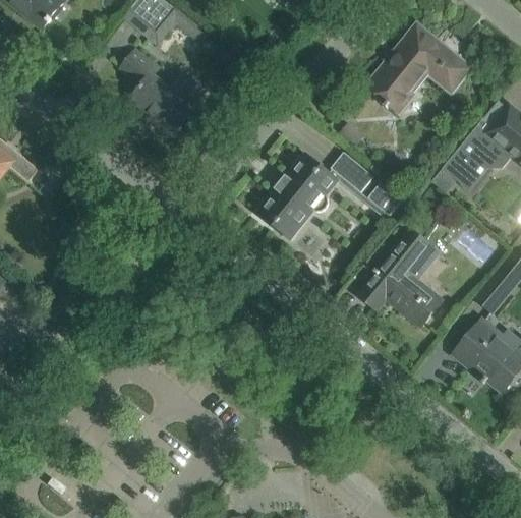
[(7,0),(42,27),(55,11),(64,0),(7,0)]
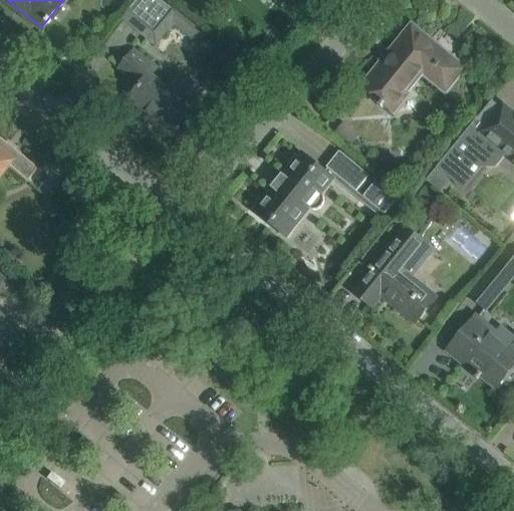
[(134,0),(120,16),(156,43),(174,21),(203,45),(209,37),(163,0),(134,0)]
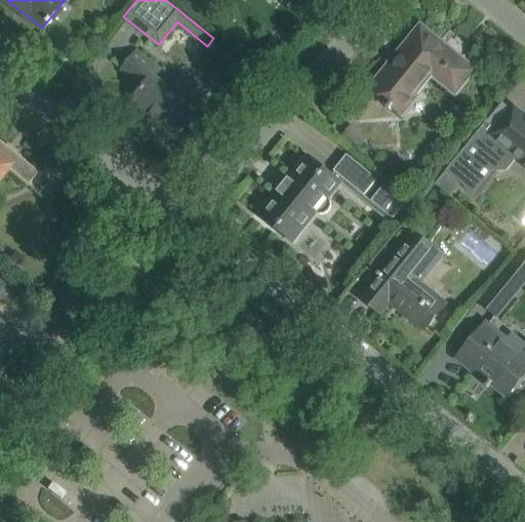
[(370,85),(385,97),(384,99),(389,104),(388,106),(390,108),(391,107),(401,114),(416,94),(413,91),(429,71),(454,92),(474,68),(420,24),(370,85)]
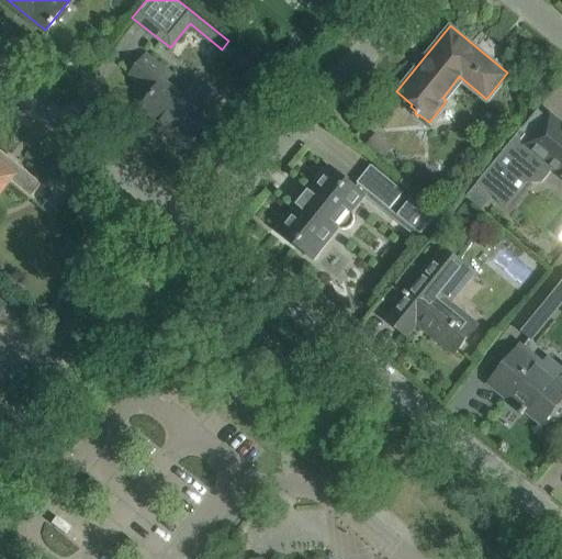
[(220,96),(202,82),(199,79),(184,98),(164,80),(170,73),(146,53),(131,71),(144,82),(142,86),(152,93),(143,104),(173,130),(170,133),(187,145),(192,140),(194,141),(198,137),(195,135),(210,116),(205,113),(220,96)]
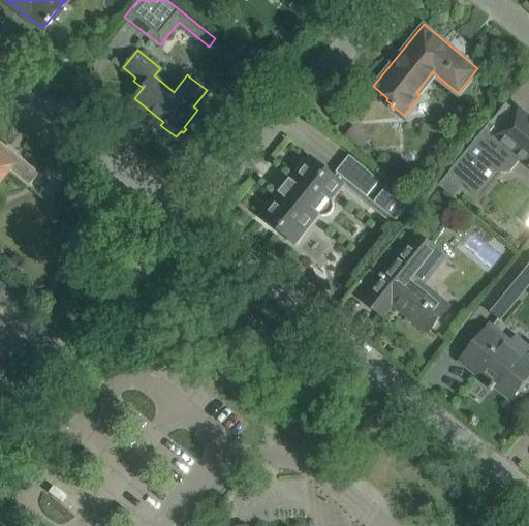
[(452,195),(463,182),(469,187),(489,164),(496,169),(509,168),(520,156),(528,163),(528,114),(518,105),(495,133),(486,126),(488,124),(487,123),(437,183),(452,195)]
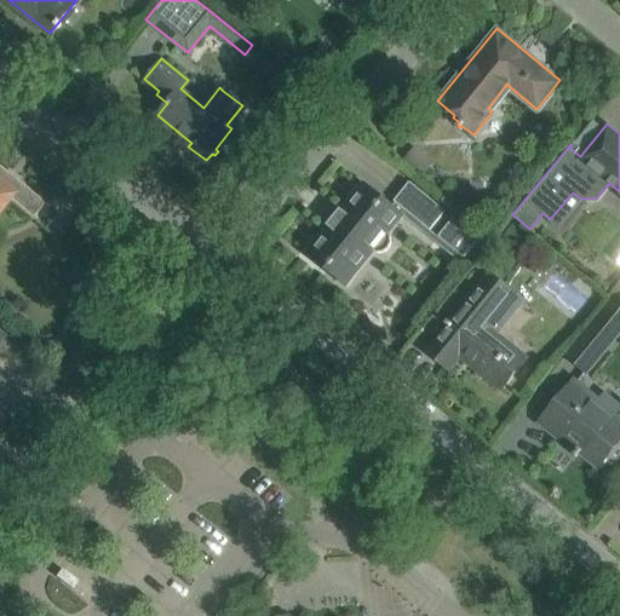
[(431,159),(413,144),(403,155),(422,171),(431,159)]
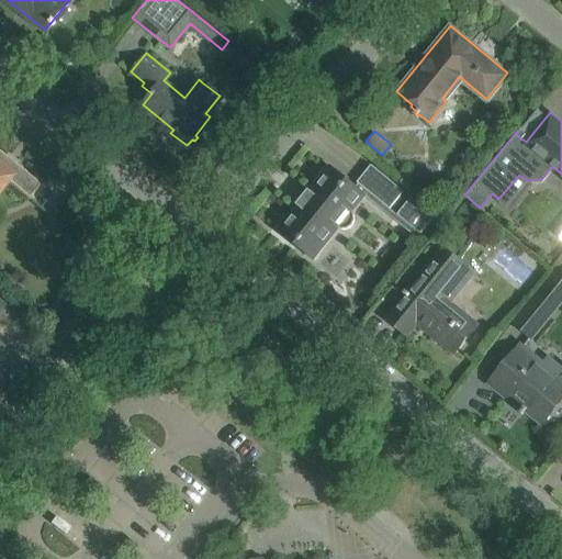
[(0,186),(7,178),(29,196),(40,181),(0,148),(0,186)]
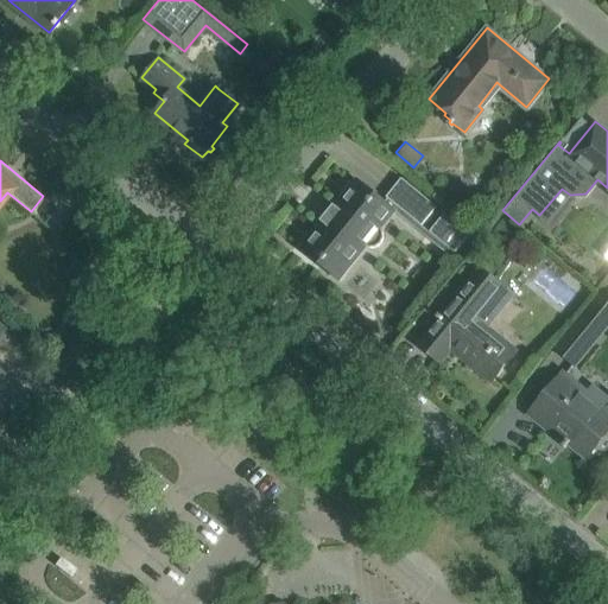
[(322,221),(301,247),(322,264),(324,259),(343,274),(399,205),(420,223),(436,204),(401,176),(386,195),(387,196),(385,199),(375,192),(372,197),(354,183),(336,204),(334,203),(320,218),(322,221)]
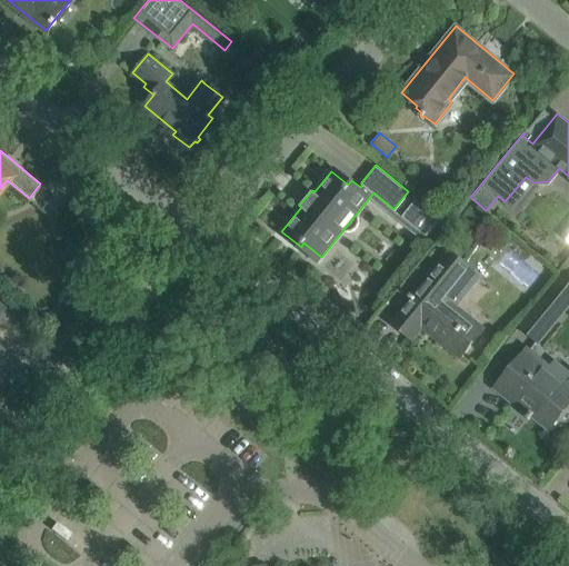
[(439,216),(415,197),(401,215),(425,234),(439,216)]
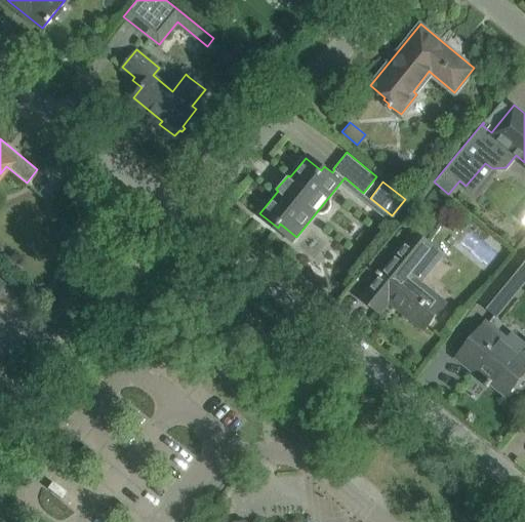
[(423,327),(437,312),(445,302),(410,273),(433,246),(413,231),(361,295),(380,311),(391,297),(403,308),(401,309),(423,327)]
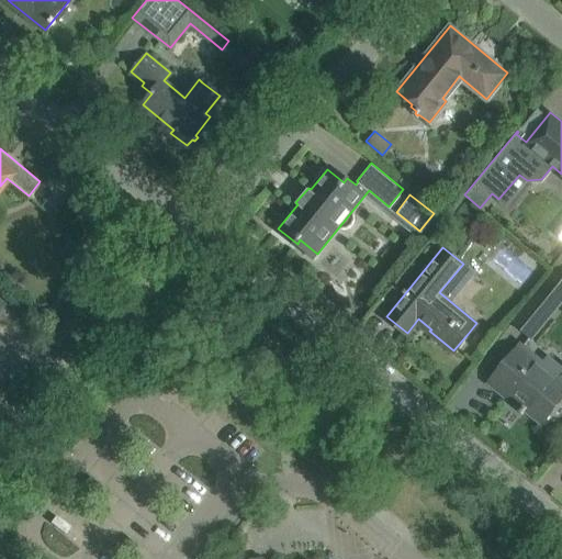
[(535,291),(512,320),(532,337),(555,309),(535,291)]
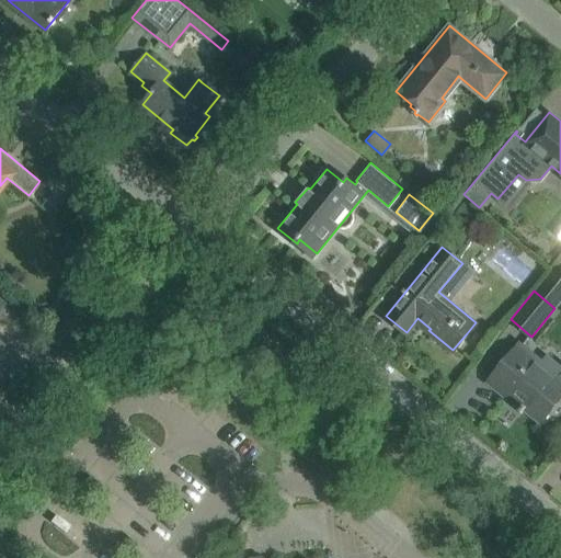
[(542,422),(549,414),(548,412),(560,396),(560,383),(516,346),(503,363),(489,380),(521,407),(518,410),(521,412),(525,407),(542,422)]
